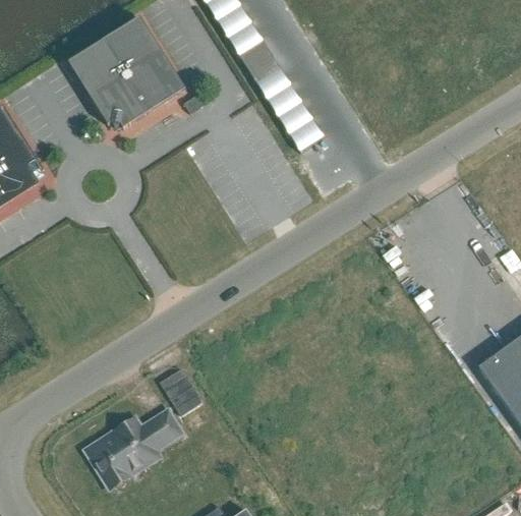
[(108,124),(112,122),(120,124),(123,128),(185,89),(140,16),(68,62),(108,124)]
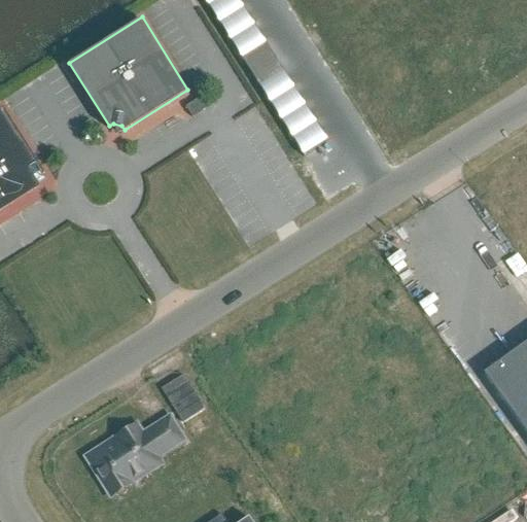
[(243,55),(242,56),(259,83),(260,83),(284,69),(266,40),(243,55)]
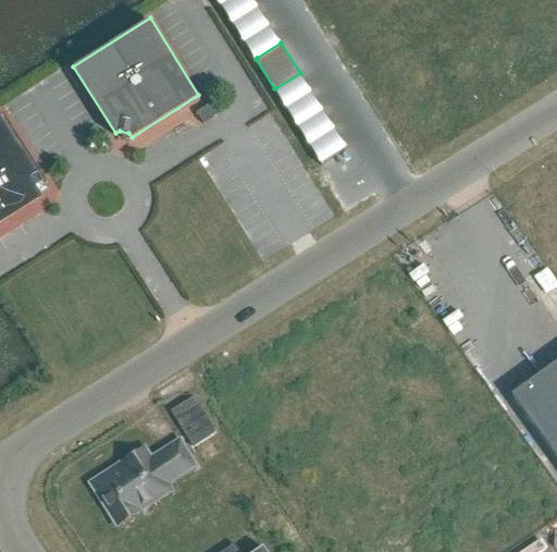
[(196,110),(203,121),(218,111),(211,100),(196,110)]
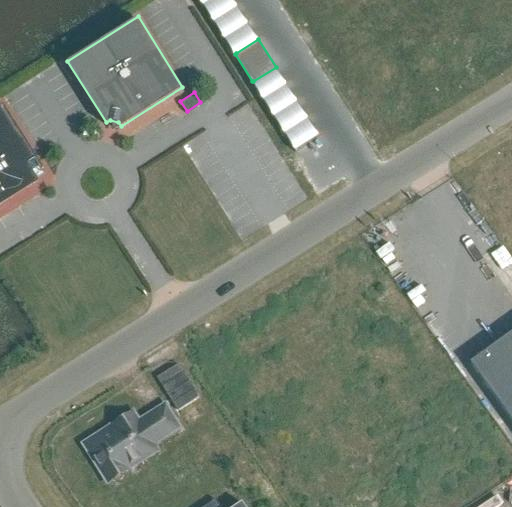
[(0,103),(0,202),(38,178),(33,169),(40,165),(41,166),(43,165),(3,102),(0,103)]
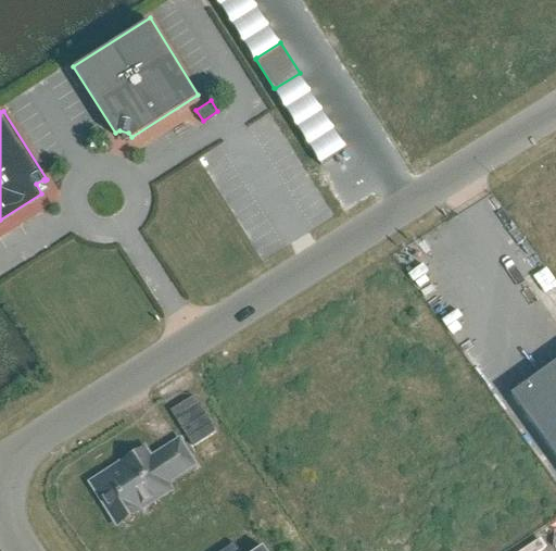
[(555,358),(510,391),(555,454),(555,358)]
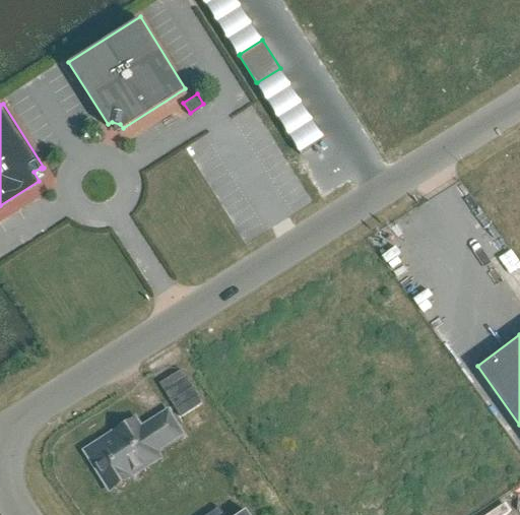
[(202,401),(182,369),(160,382),(182,414),(202,401)]
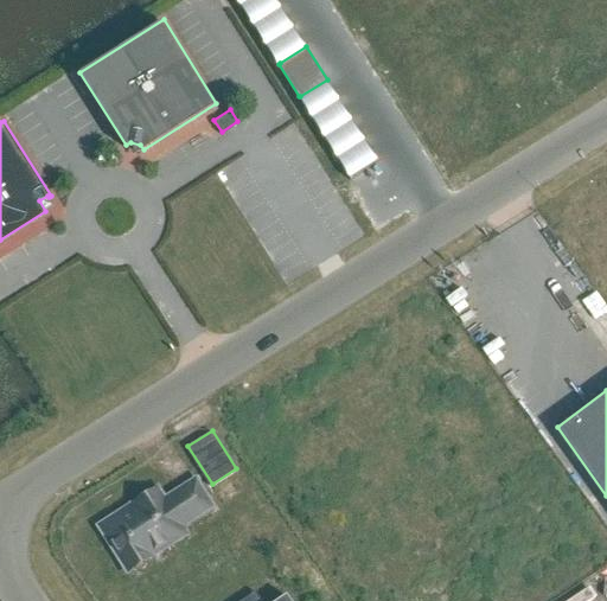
[(212,504),(196,478),(165,497),(158,485),(133,500),(134,502),(100,523),(128,568),(166,544),(165,543),(185,530),(180,523),(212,504)]
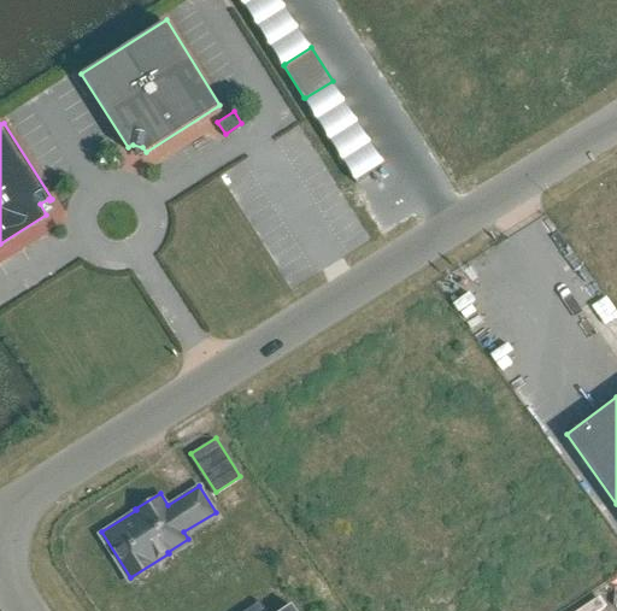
[(593,591),(562,610),(589,610),(601,603),(593,591)]
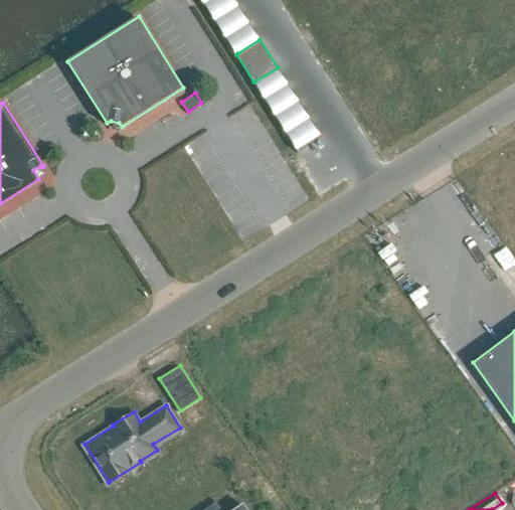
[(248,509),(243,502),(231,509),(223,509),(216,499),(200,509),(248,509)]
